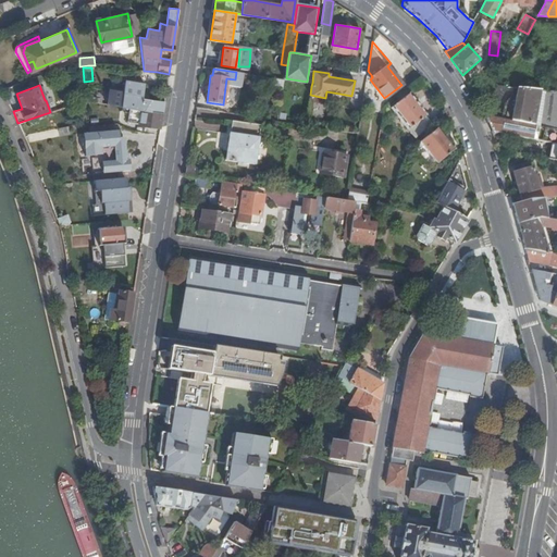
[(498,86),(491,99),(498,103),(508,86),(498,86)]
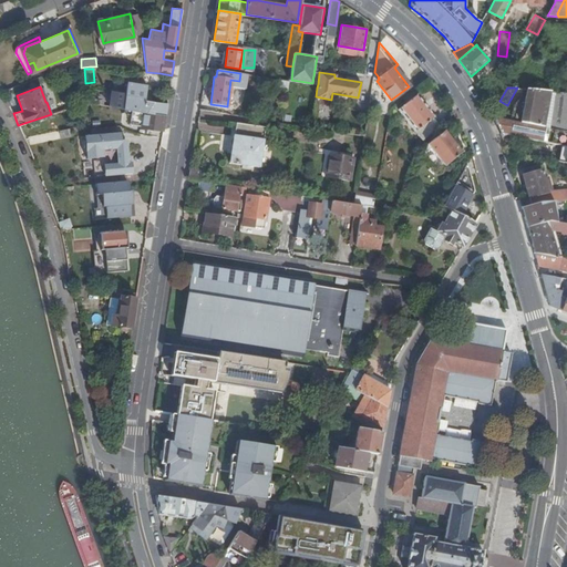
[(495,120),(503,136),(509,134),(566,145),(566,92),(550,91),(527,89),(525,98),(517,120),(514,120),(514,121),(512,120),(502,119),(495,120)]
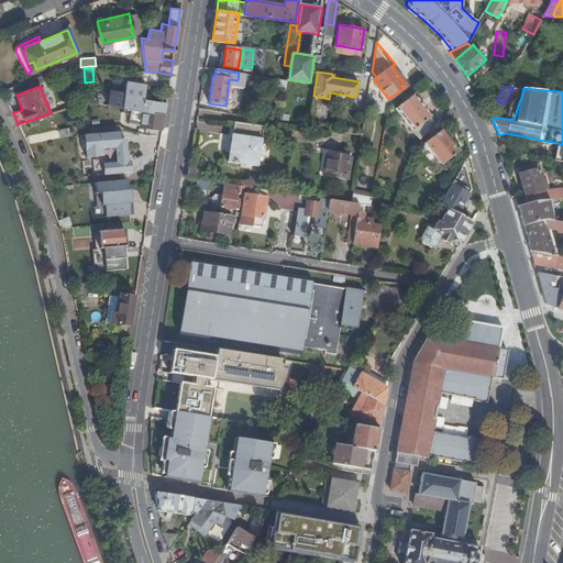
[(143,110),(164,113),(166,103),(144,100),(144,97),(124,94),(124,97),(109,95),(109,100),(108,106),(113,106),(143,110)]
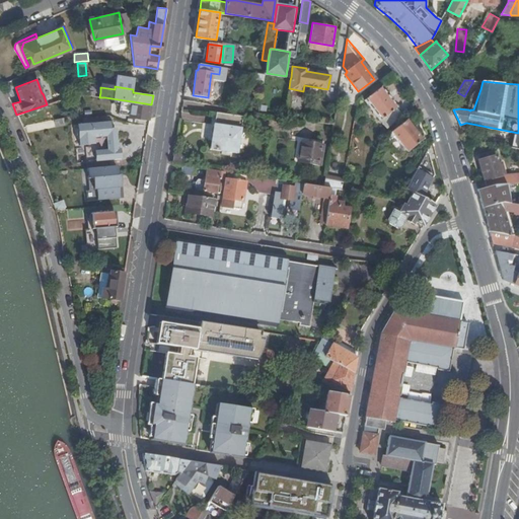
[(389,126),(400,116),(394,107),(396,106),(380,87),(364,99),(379,120),(382,118),(389,126)]
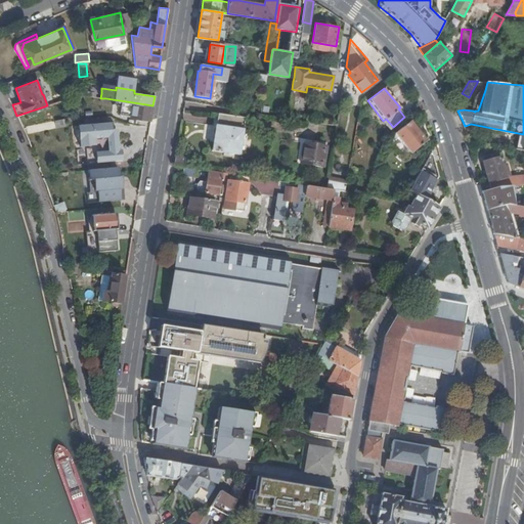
[(475,96),(473,111),(475,112),(475,111),(478,111),(485,90),(481,90),(475,96)]
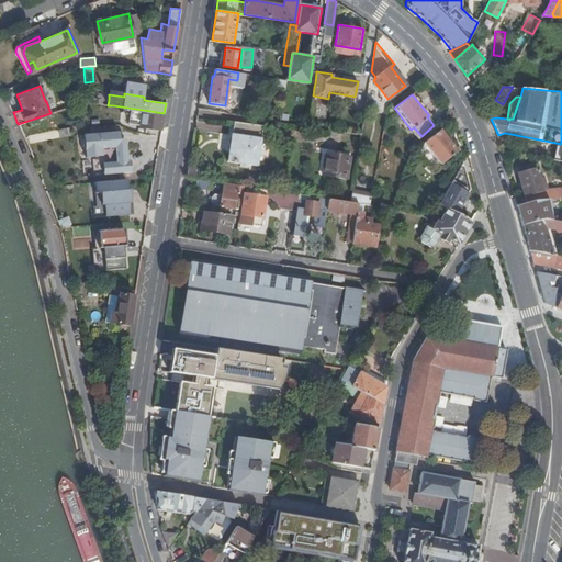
[(164,113),(143,110),(141,125),(142,125),(142,127),(150,128),(150,126),(161,128),(163,122),(164,113)]
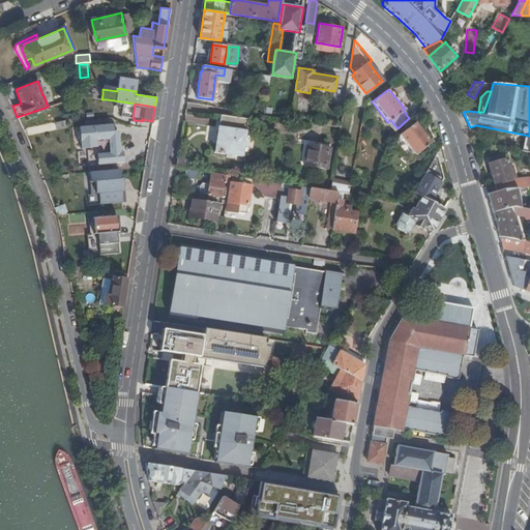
[(247,119),(219,115),(214,151),(241,156),(247,119)]
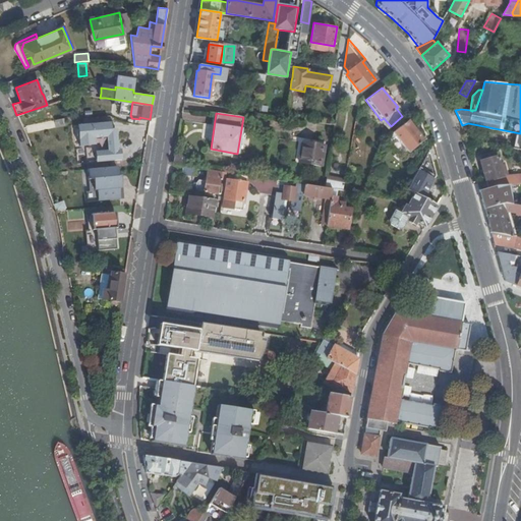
[(408,152),(423,139),(407,120),(393,131),(408,152)]
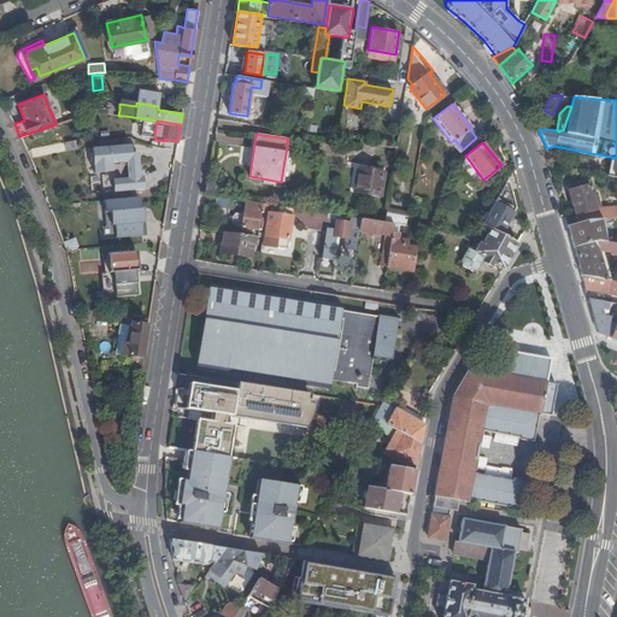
[(89,148),(90,176),(110,175),(111,192),(139,191),(136,145),(89,148)]
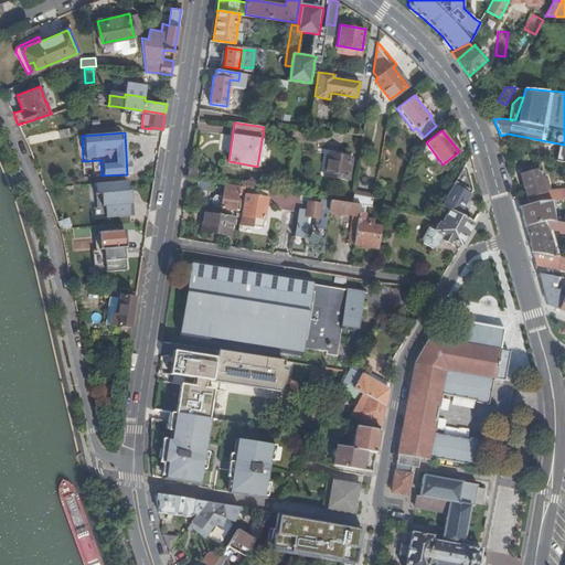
[(221,135),(220,150),(227,151),(228,136),(221,135)]
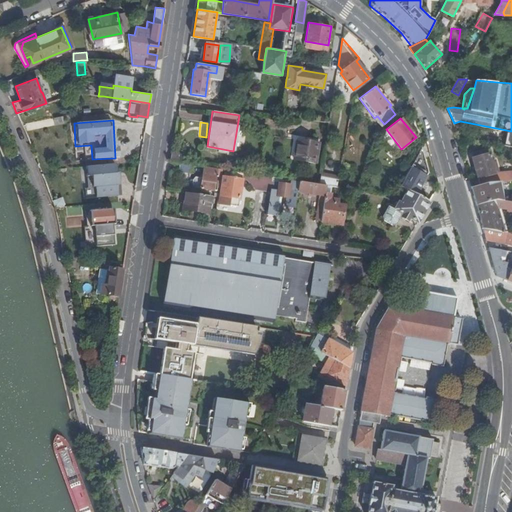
[(315,163),(319,143),(293,139),(289,159),(315,163)]
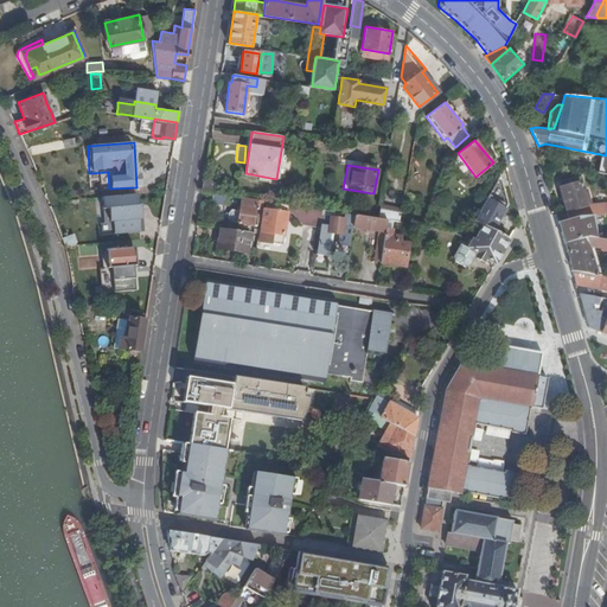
[(483,224),(493,231),(508,205),(499,174),(474,221),(483,224)]
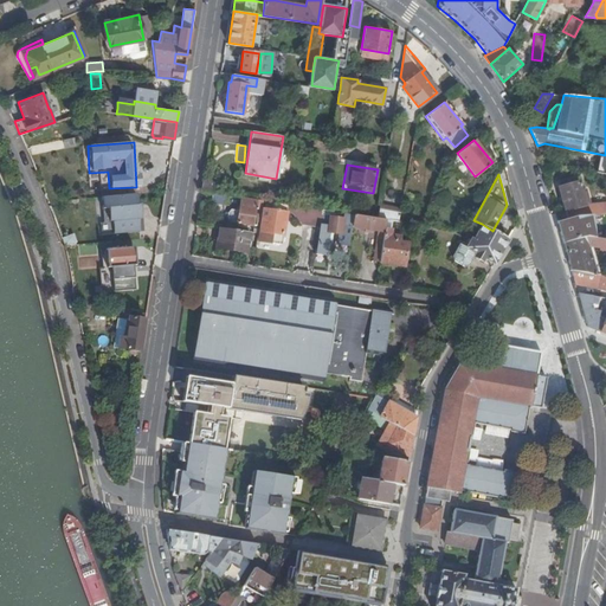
[(558,180),(560,187),(579,181),(578,174),(558,180)]
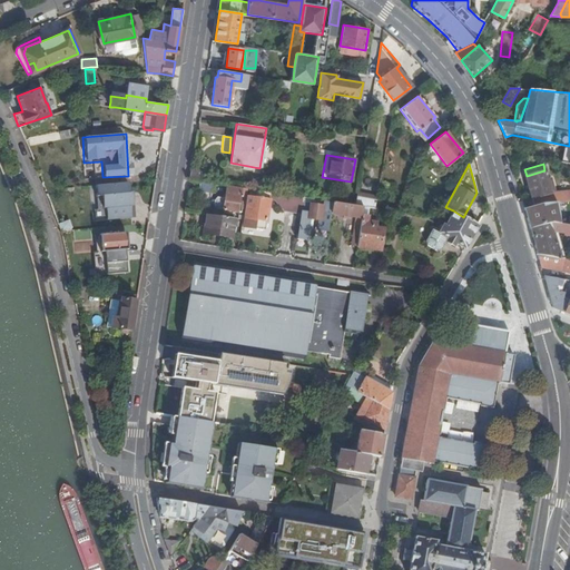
[(192,170),(190,179),(200,180),(202,182),(203,173),(192,170)]
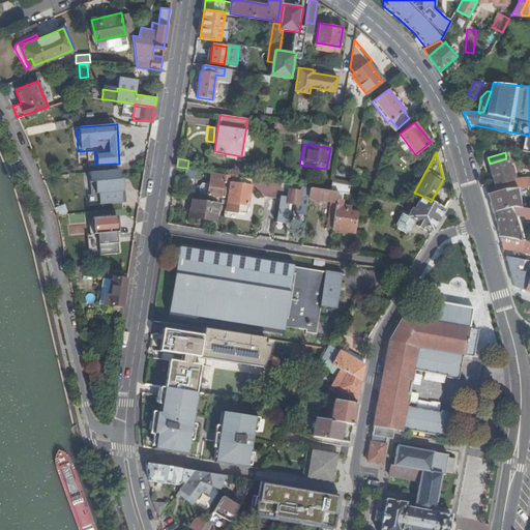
[(506,158),(490,164),(497,192),(506,188),(520,187),(529,186),(529,176),(512,179),(506,158)]
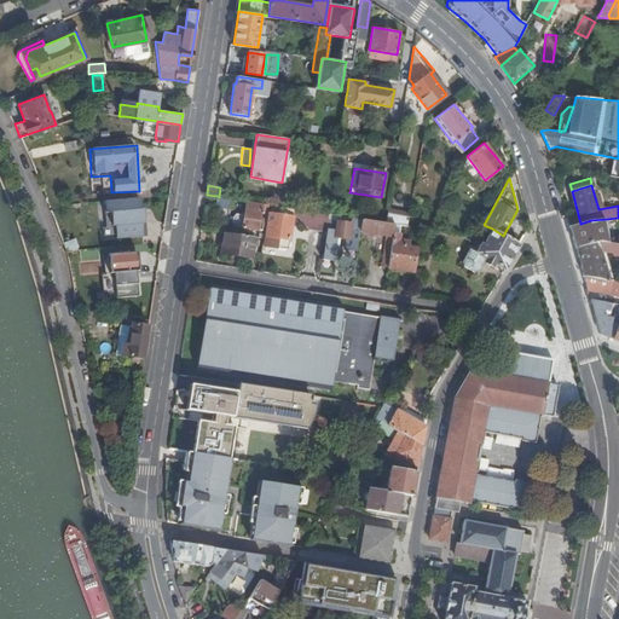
[(231,209),(232,198),(219,197),(218,196),(215,207),(231,209)]
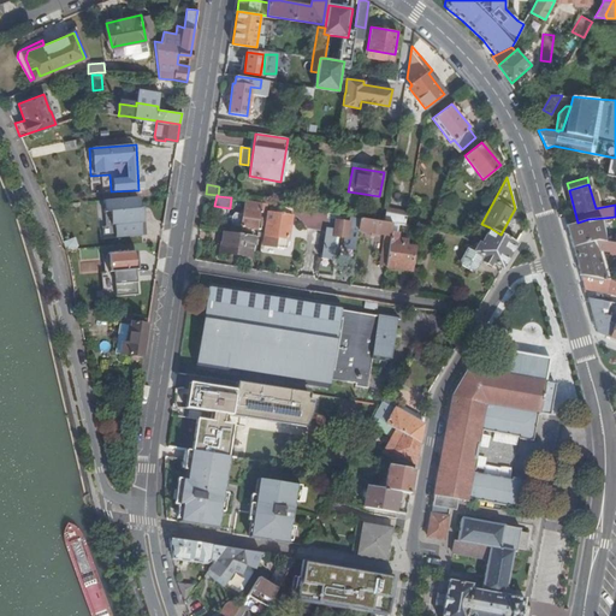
[(113,238),(141,237),(138,199),(99,201),(100,229),(112,227),(113,238)]
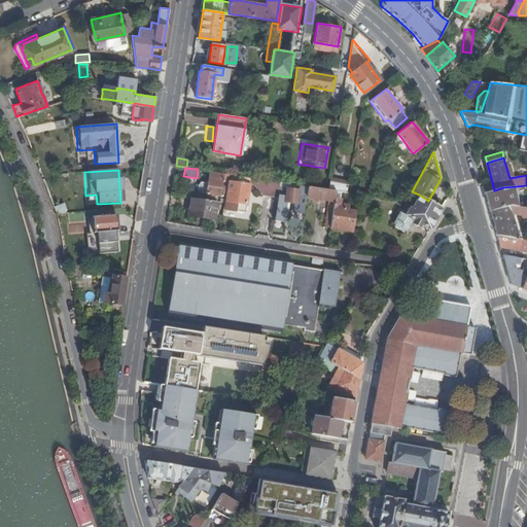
[(220,196),(223,173),(210,171),(208,182),(202,182),(199,184),(199,188),(200,191),(207,192),(207,194),(220,196)]
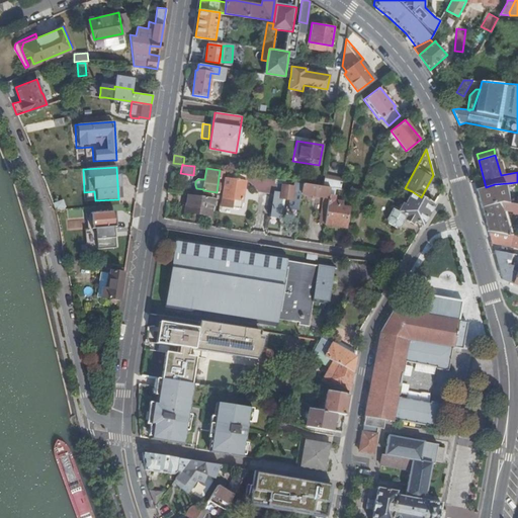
[(343,178),(325,175),(323,186),(328,187),(330,187),(334,188),(342,189),(343,178)]
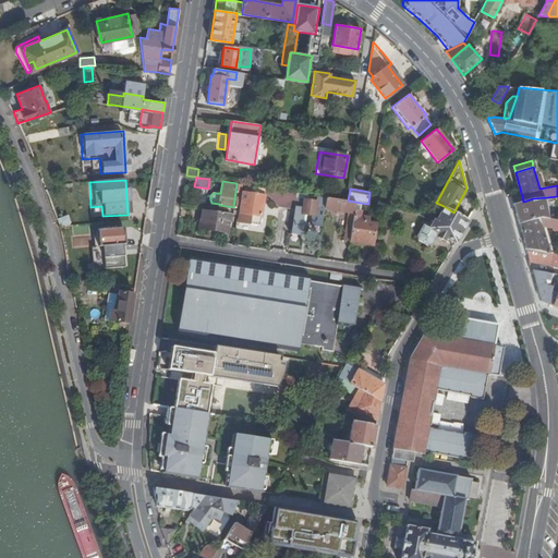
[(240,213),(261,216),(264,194),(243,191),(240,213)]
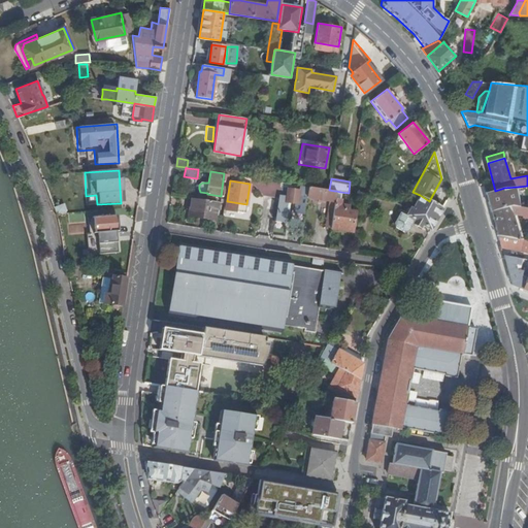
[(295,212),(304,215),(307,197),(307,196),(309,187),(301,186),(300,192),(288,190),(287,196),(278,195),(274,221),(284,223),(286,202),(296,204),(295,212)]
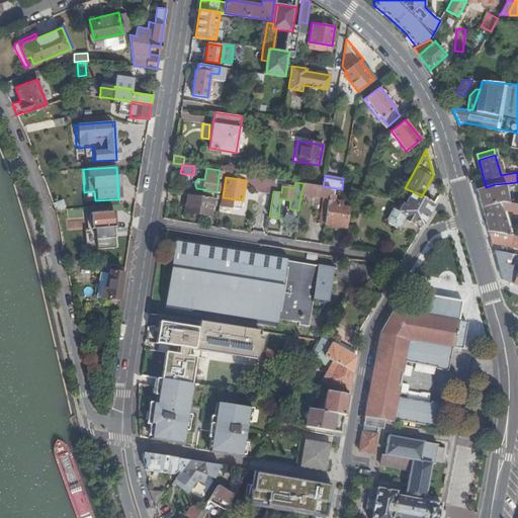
[(323,186),(304,183),(301,192),(301,193),(329,197),(329,194),(330,187),(328,187),(323,186)]
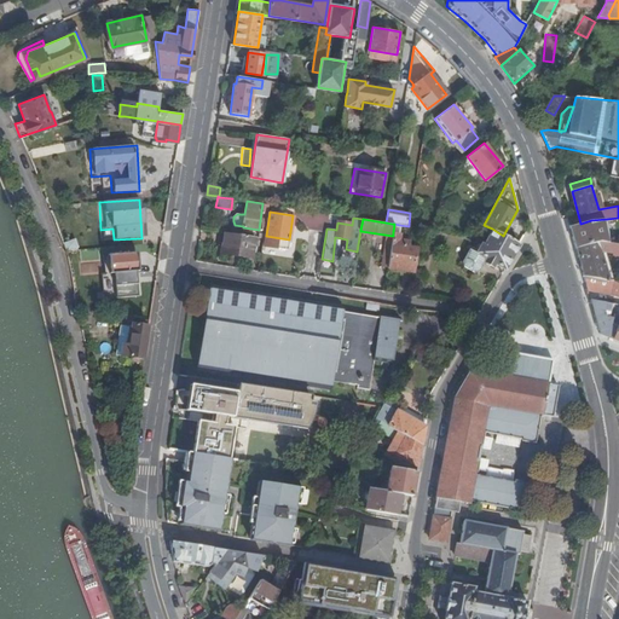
[(591,220),(580,224),(571,226),(573,235),(577,247),(600,242),(608,242),(607,219),(591,220)]
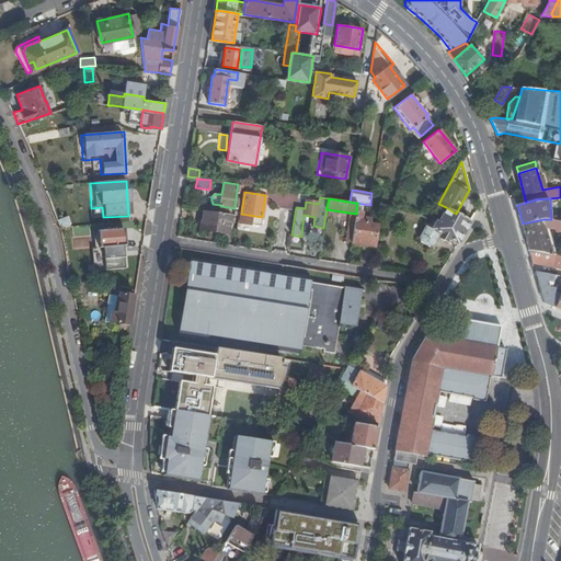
[(439,219),(432,215),(418,240),(428,247),(431,243),(433,245),(437,239),(435,237),(437,232),(458,243),(467,229),(471,221),(456,214),(446,207),(439,219)]
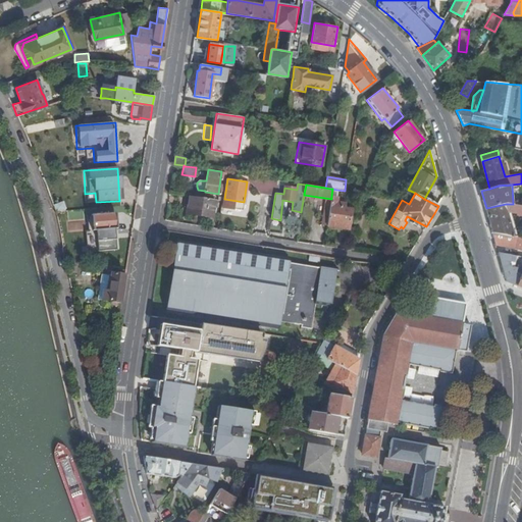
[(212,217),(214,200),(190,196),(187,213),(212,217)]
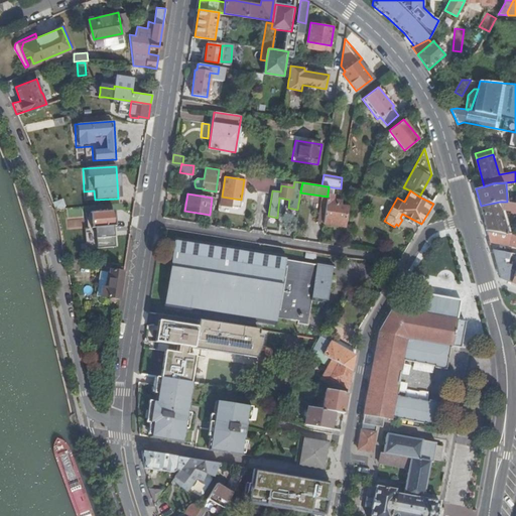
[(328,197),(324,223),(345,226),(348,207),(340,206),(341,201),(333,200),(334,195),(328,194),(328,197)]
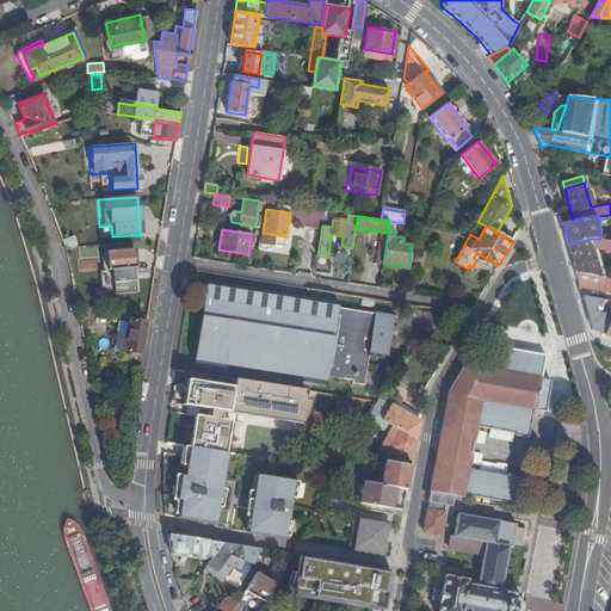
[(73,233),(62,239),(65,247),(76,245),(73,233)]
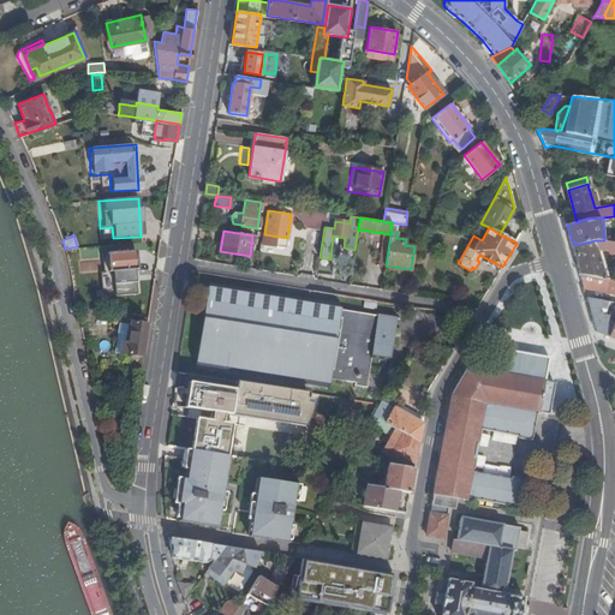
[(573,245),(581,274),(605,279),(598,250),(596,240),(573,245)]
